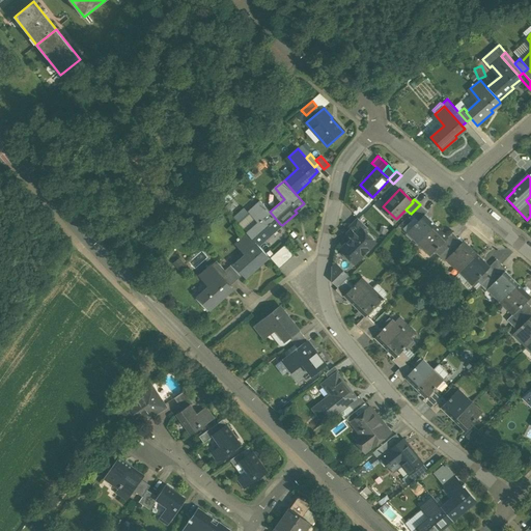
[(251,210),(252,211),(239,223),(247,233),(258,246),(274,233),(272,231),(280,224),(270,212),(260,201),(251,210)]
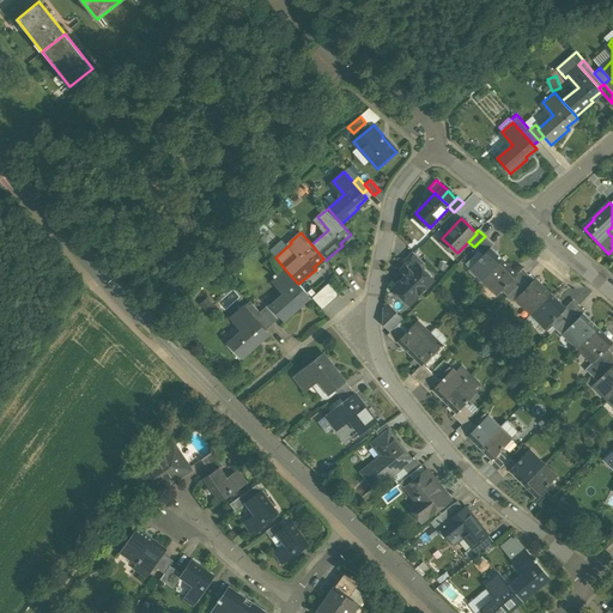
[(485,236),(474,247),(483,256),(491,248),(492,249),(495,246),(485,236)]
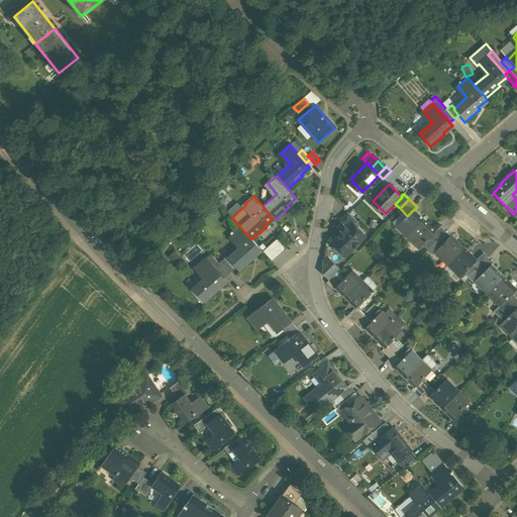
[(232,205),(229,210),(235,213),(238,208),(232,205)]
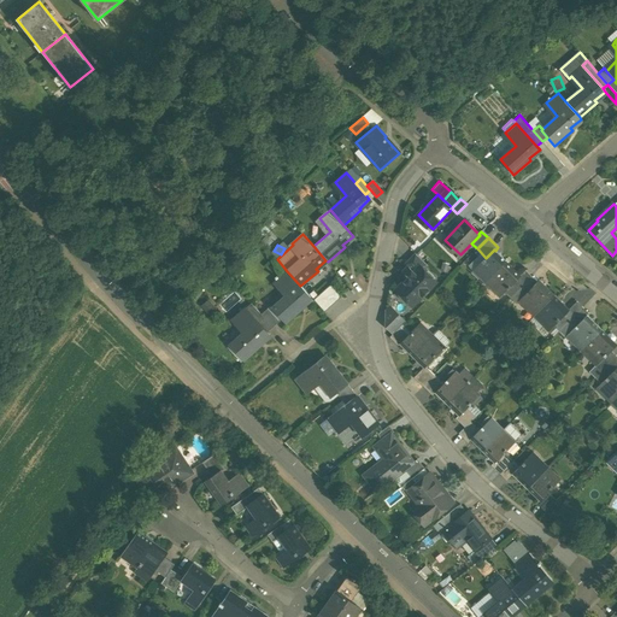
[(486,258),(475,269),(487,281),(506,262),(495,251),(494,250),(486,258)]
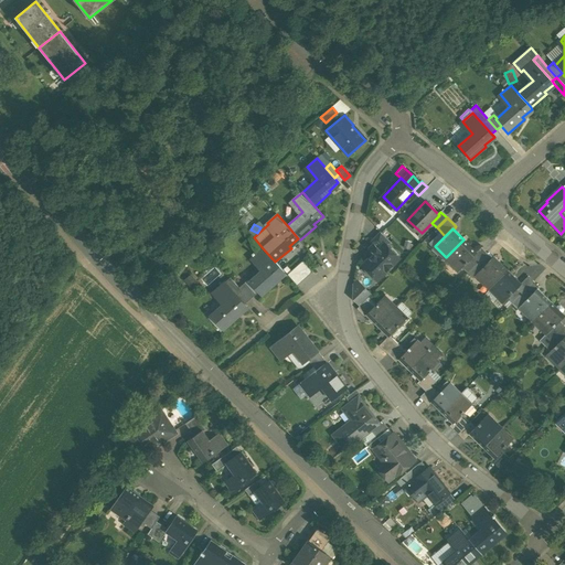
[(392,243),(382,233),(376,238),(384,246),(384,245),(386,248),(392,243)]
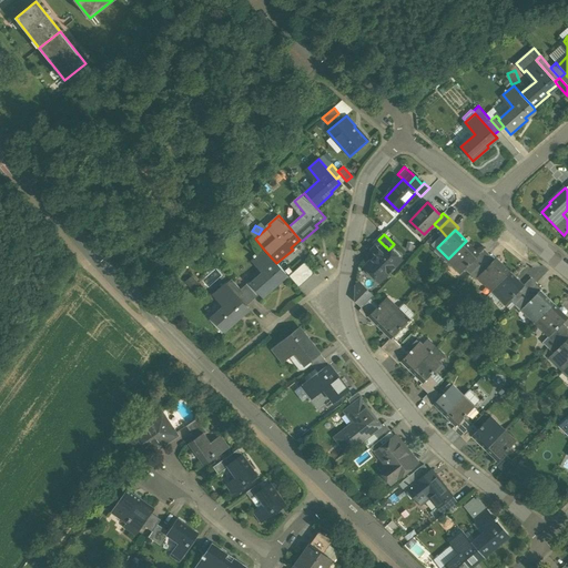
[(372,251),(377,256),(368,265),(382,279),(399,260),(388,250),(386,246),(386,247),(378,240),(373,244),(375,246),(372,251)]
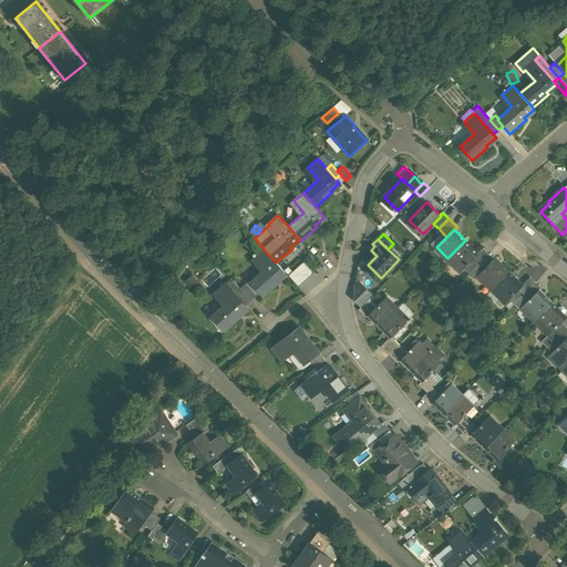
[(465,240),(447,258),(462,271),(464,269),(478,254),(465,240)]
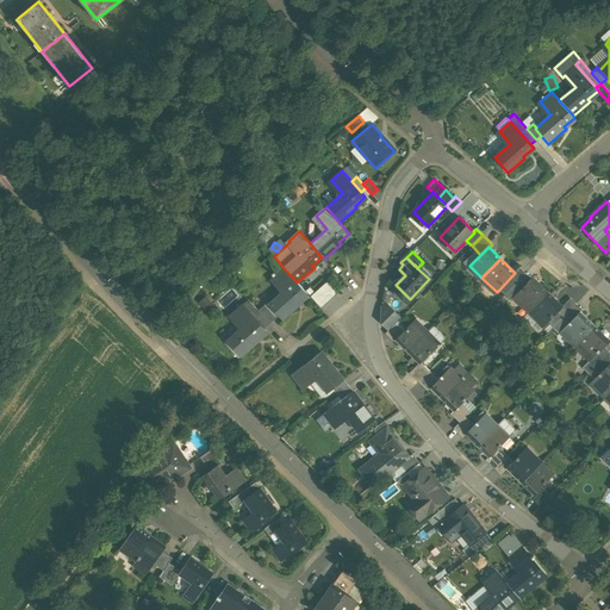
[(297,282),(284,268),(273,278),(285,291),(268,304),(281,319),(299,304),(297,303),(307,294),(297,282)]
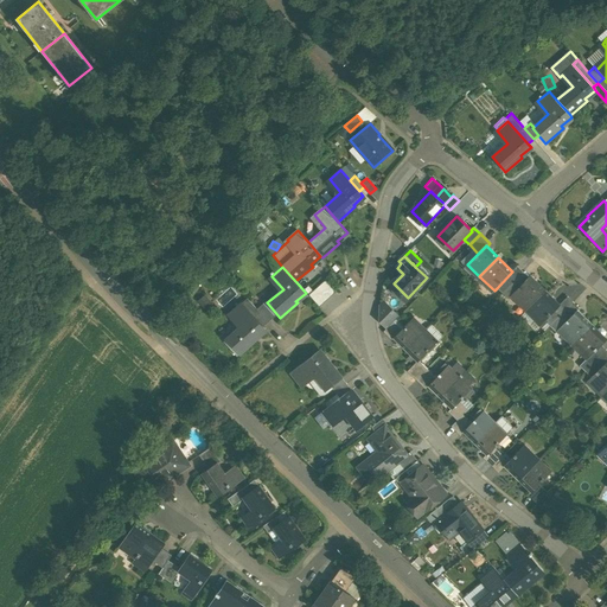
[(517,267),(512,272),(497,288),(503,293),(523,272),(517,267)]
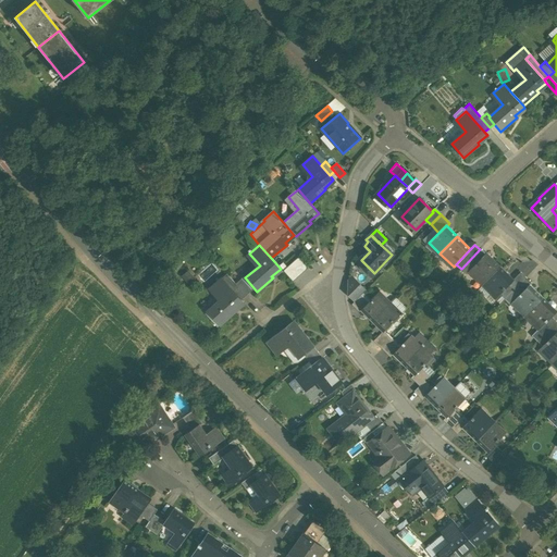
[(480,249),(461,269),(467,274),(470,271),(485,255),(480,249)]
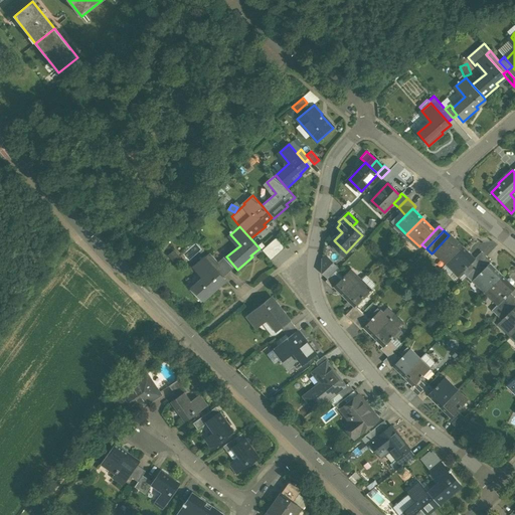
[(449,235),(435,250),(447,263),(463,246),(450,234),(449,235)]
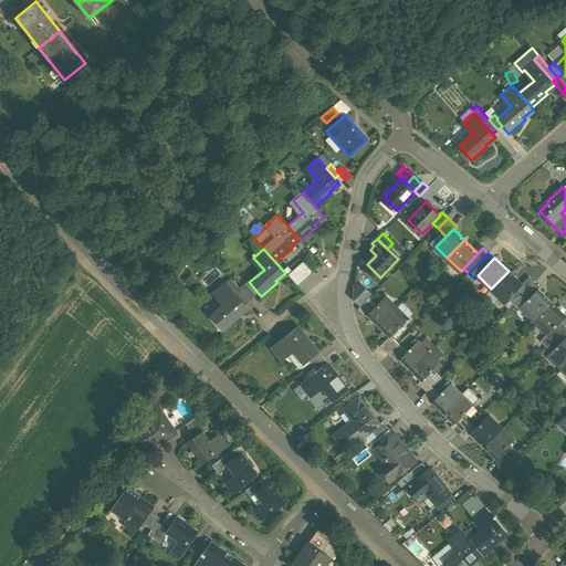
[(299,285),(313,272),(304,262),(289,275),(299,285)]
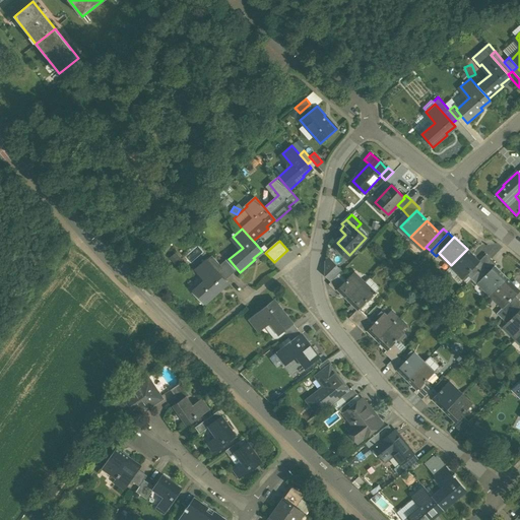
[(479,261),(467,249),(451,265),(464,277),(475,266),(479,261)]
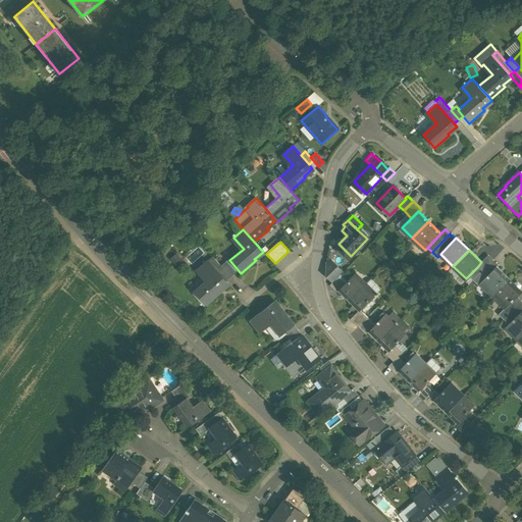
[(220,265),(212,256),(208,260),(226,280),(230,276),(220,265)]
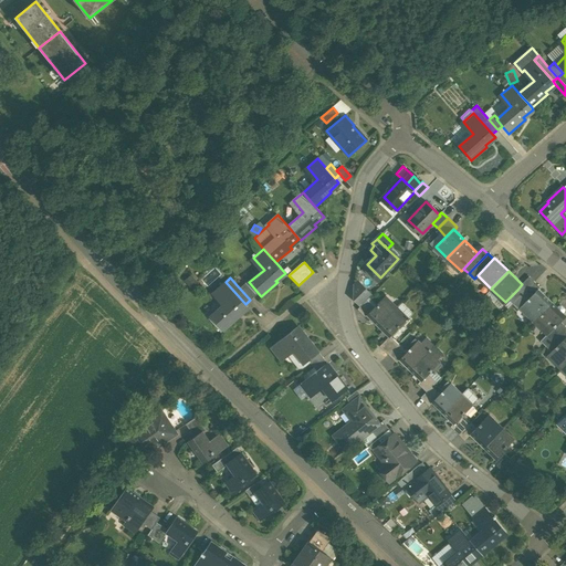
[(528,278),(522,284),(517,290),(522,295),(534,282),(528,278)]
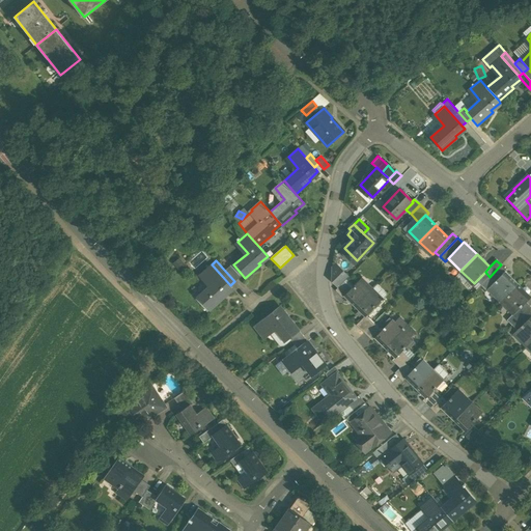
[(230,285),(212,264),(201,273),(211,284),(197,296),(210,310),(224,297),(223,296),(231,287),(230,285)]
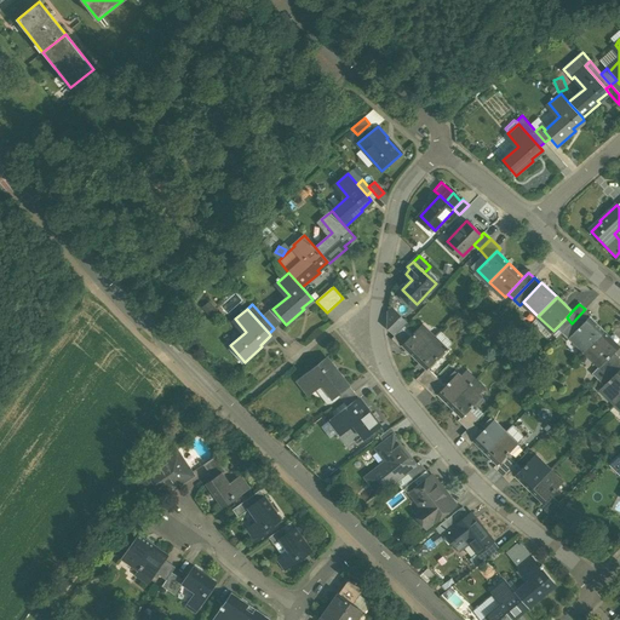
[(585,309),(572,323),(578,328),(589,317),(590,317),(591,315),(585,309)]
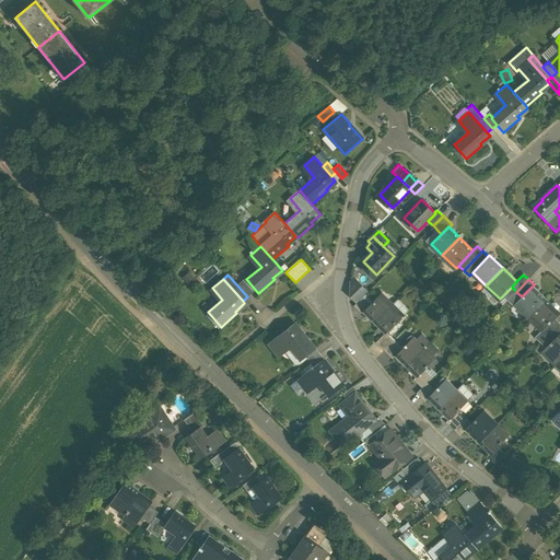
[(243,280),(236,284),(247,296),(253,292),(243,280)]
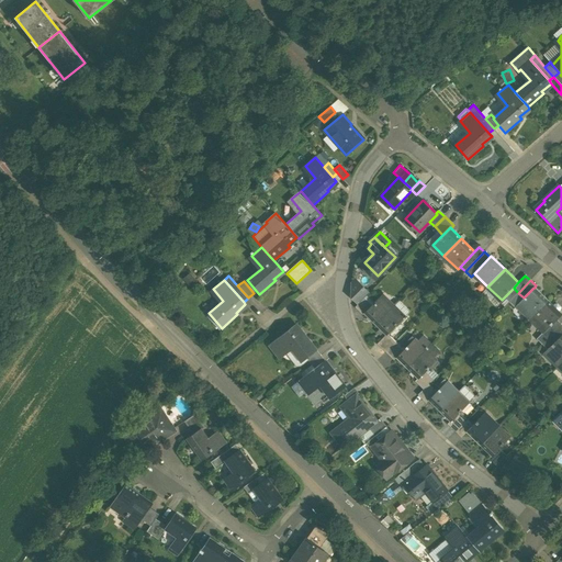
[(362,289),(355,282),(351,283),(350,298),(353,298),(359,303),(363,299),(369,293),(363,288),(362,289)]
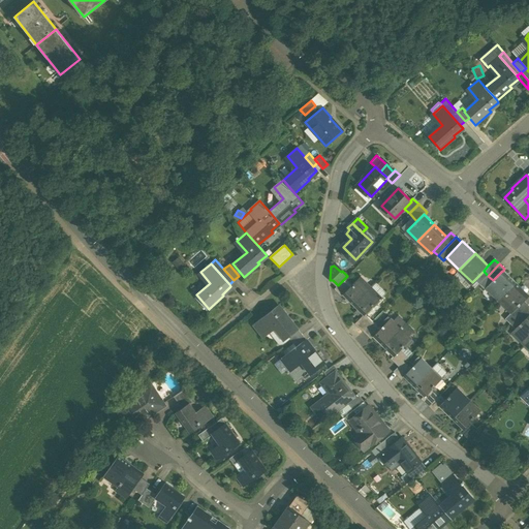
[(493,280),(487,286),(499,299),(516,283),(503,271),(502,271),(493,280)]
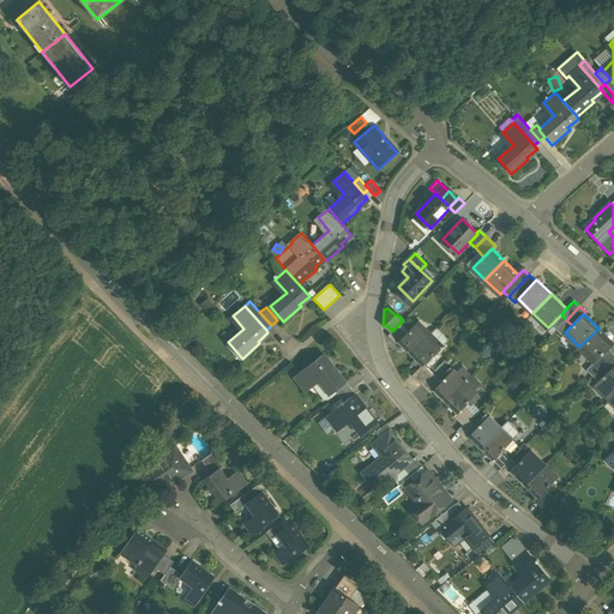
[(407,333),(398,342),(398,343),(410,355),(429,336),(416,324),(407,333)]
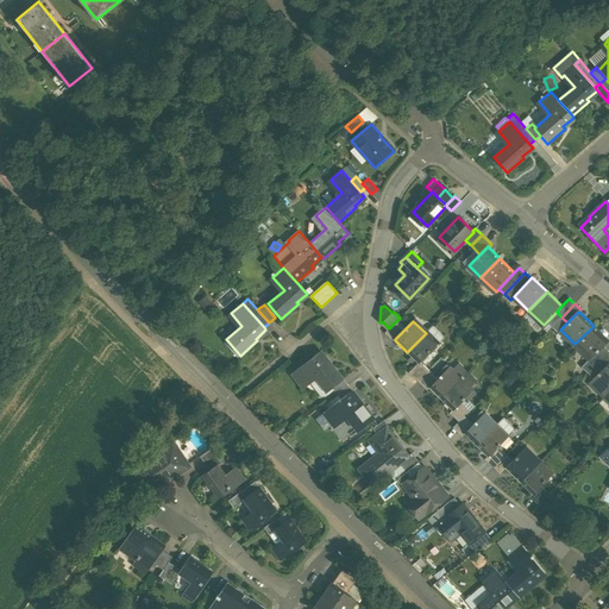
[(389,328),(384,333),(394,341),(395,340),(395,339),(403,331),(394,324),(389,328)]
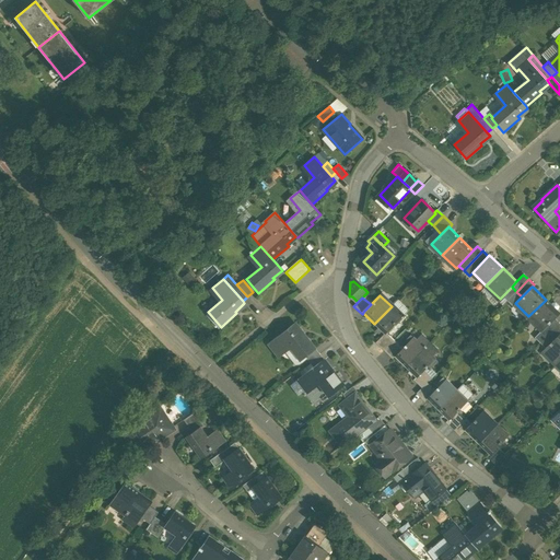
[(559,313),(546,300),(528,316),(541,330),(543,330),(555,318),(559,313)]
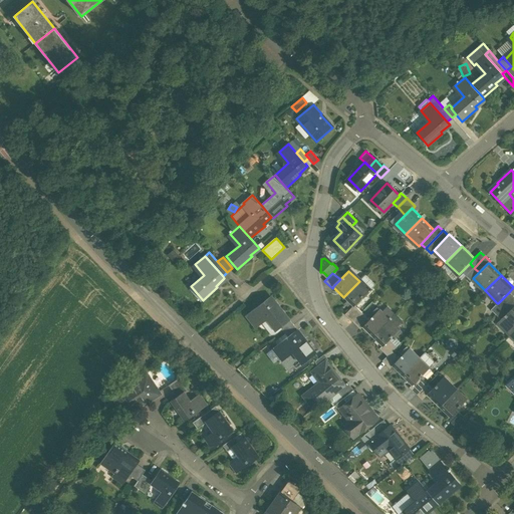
[(374,286),(364,276),(359,281),(369,291),(374,286)]
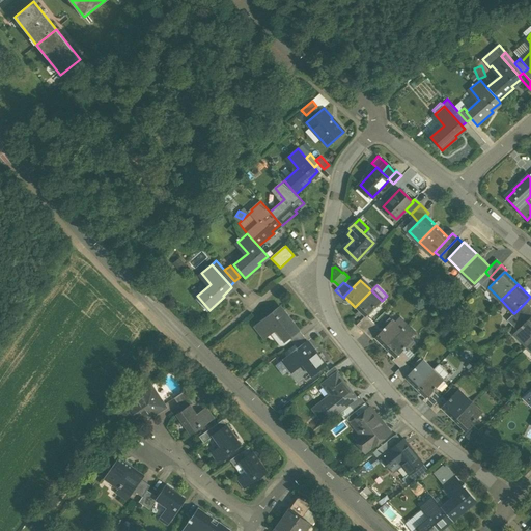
[(371,290),(355,307),(365,316),(365,317),(366,315),(382,301),(371,290)]
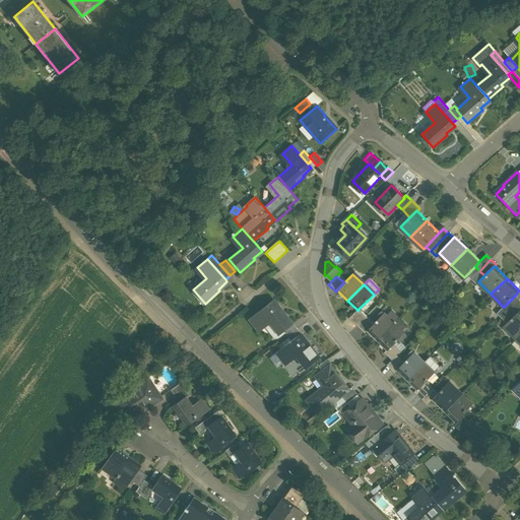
[(515,296),(504,307),(503,307),(496,314),(501,319),(519,300),(515,296)]
